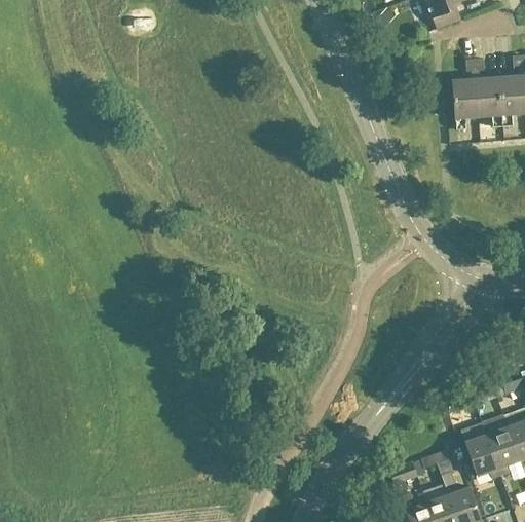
[(425,0),(436,27),(460,17),(454,1),(456,0),(425,0)]
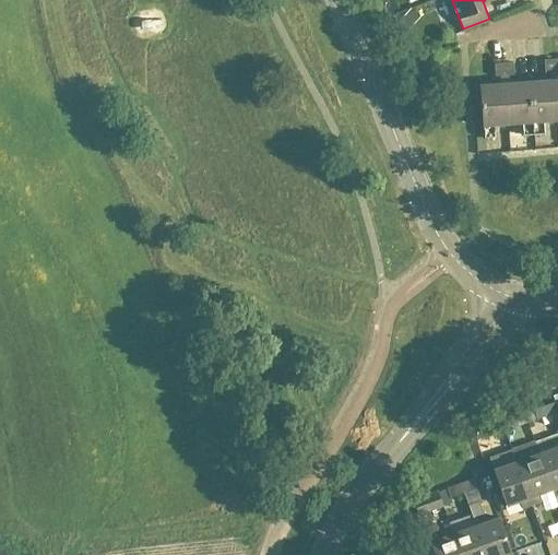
[(557,57),(544,59),(545,71),(557,69),(557,57)]
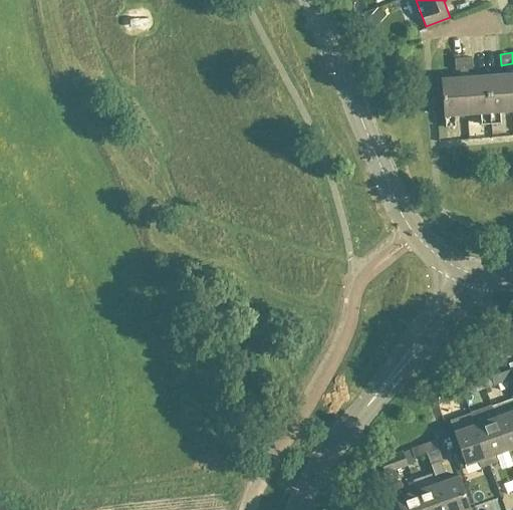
[(470,55),(454,57),(455,68),(471,67),(470,55)]
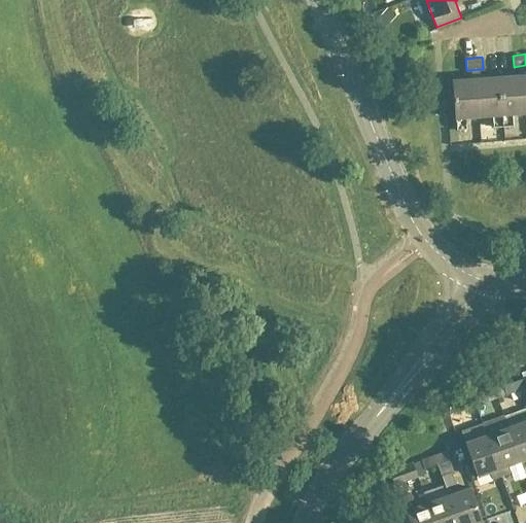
[(525,72),(452,79),(456,129),(466,128),(465,117),(491,115),(492,127),(513,125),(512,113),(525,111),(525,72)]
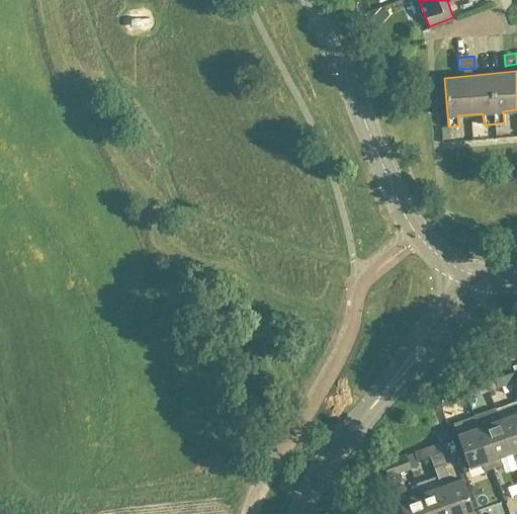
[(516,369),(507,373),(510,381),(516,378),(516,369)]
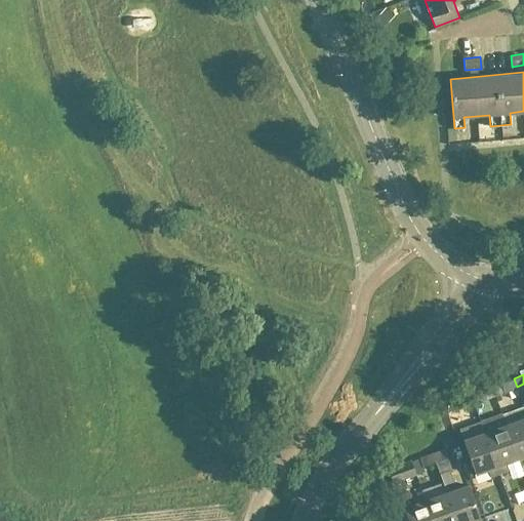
[(505,392),(517,387),(514,378),(501,383),(505,392)]
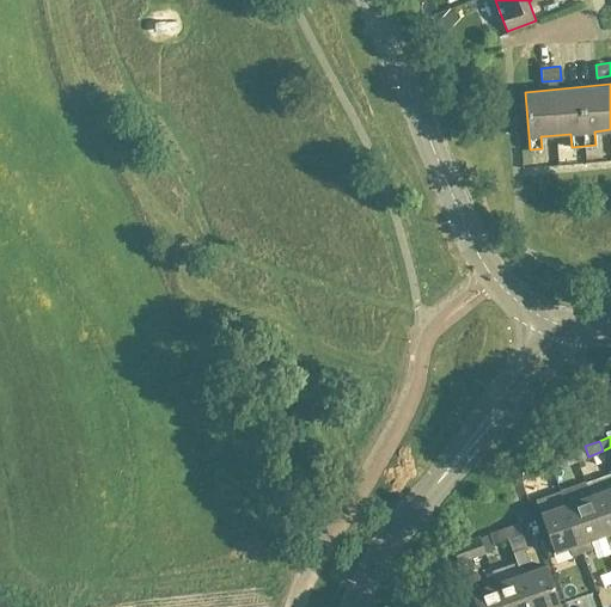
[(568,464),(564,453),(550,459),(554,468),(568,464)]
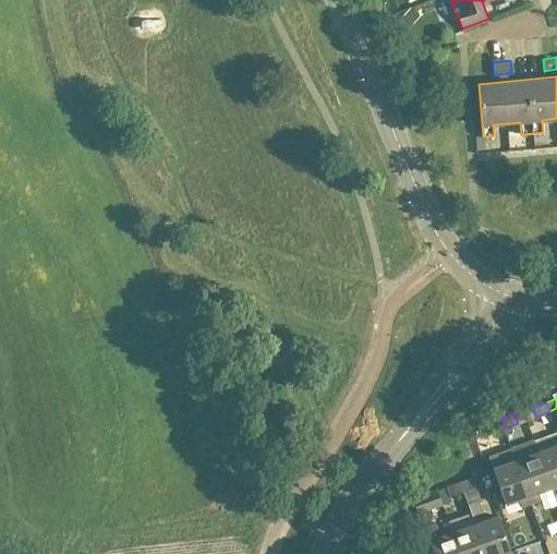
[(492,432),(505,428),(501,419),(488,423),(492,432)]
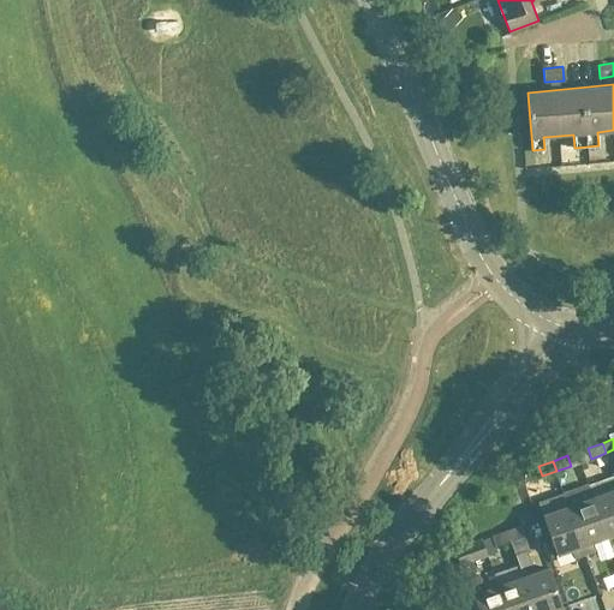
[(613,489),(594,497),(607,538),(613,534),(613,489)]
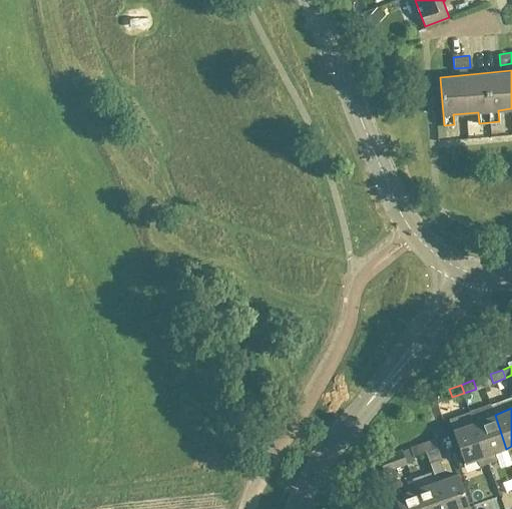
[(475,423),(488,461),(496,457),(495,453),(506,449),(495,415),(475,423)]
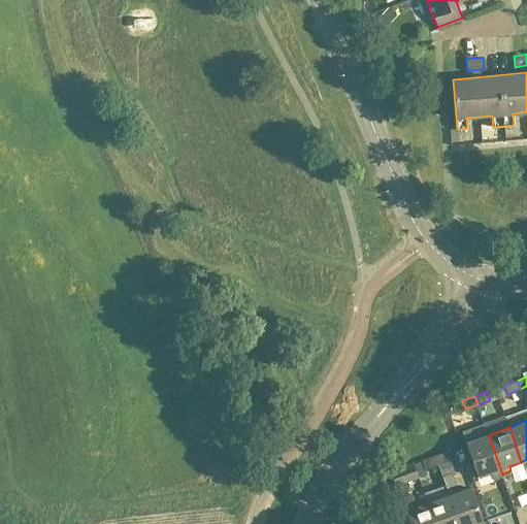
[(467,444),(480,477),(491,472),(493,478),(502,475),(489,435),(467,444)]
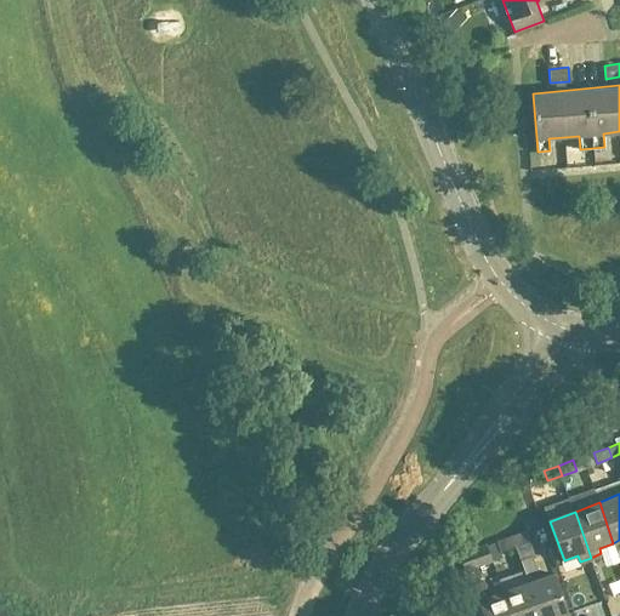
[(529,540),(525,529),(511,535),(515,545),(529,540)]
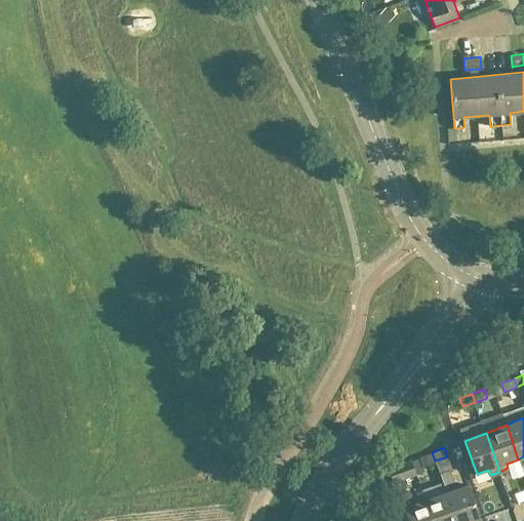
[(422,465),(435,461),(432,452),(419,456),(422,465)]
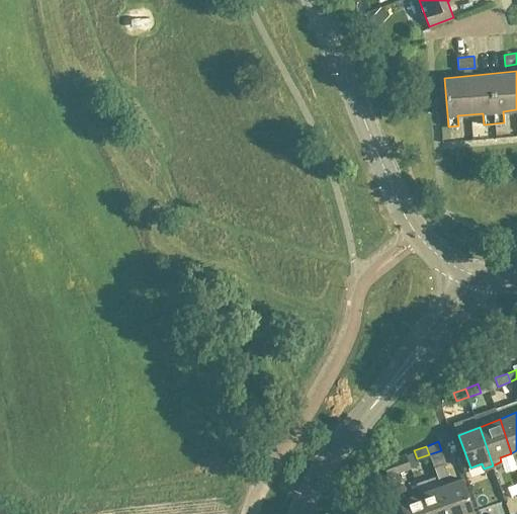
[(388,475),(390,475),(410,467),(405,454),(383,461),(388,475)]
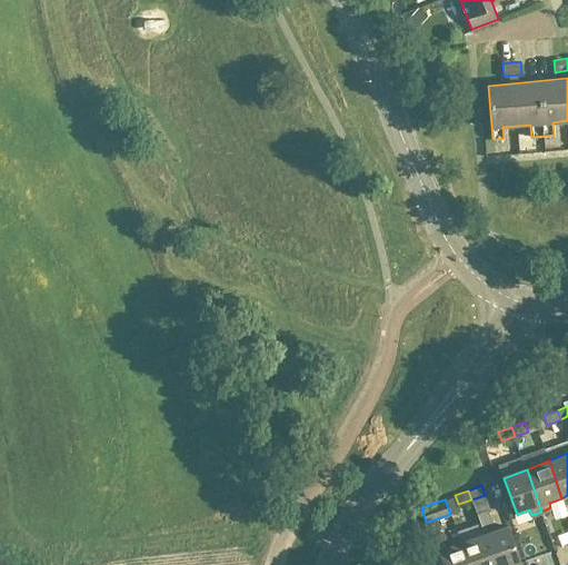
[(477,513),(484,534),(485,533),(496,564),(512,564),(521,562),(509,525),(497,529),(489,508),(477,513)]
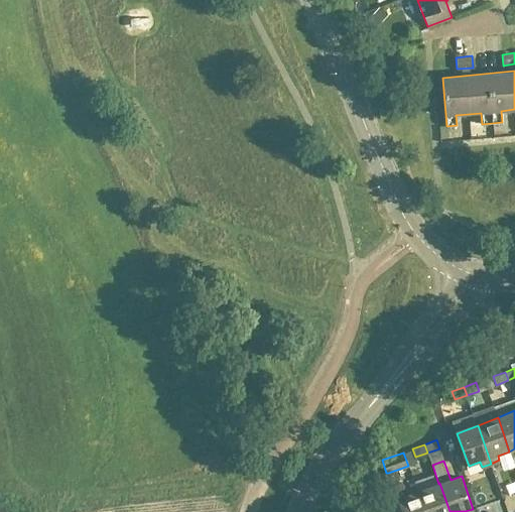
[(426,511),(419,491),(408,495),(403,482),(390,487),(395,501),(398,500),(402,511),(426,511)]
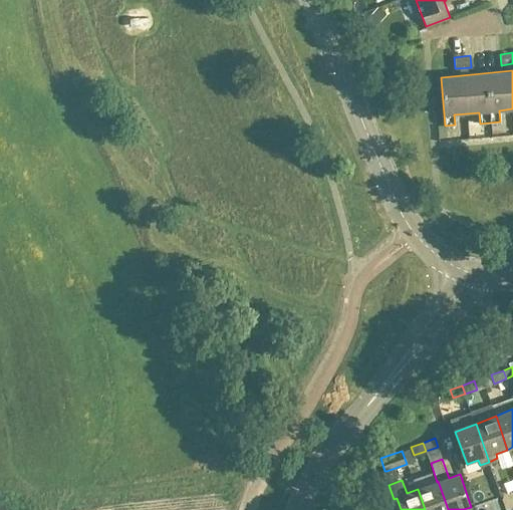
[(437,482),(418,489),(425,509),(448,509),(438,481),(437,482)]
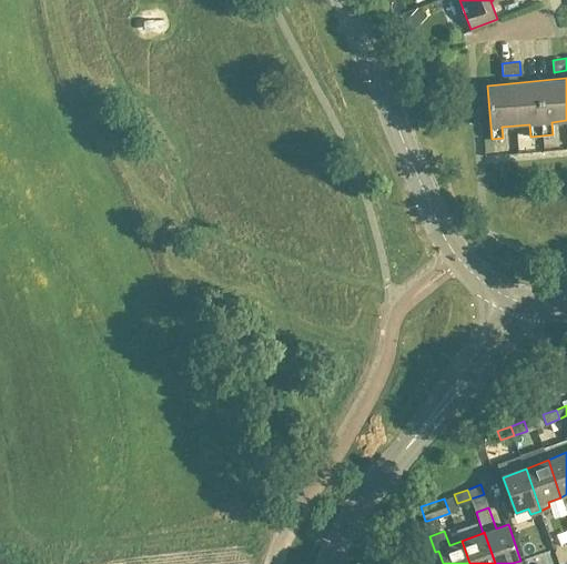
[(550,554),(546,532),(526,536),(529,557),(550,554)]
